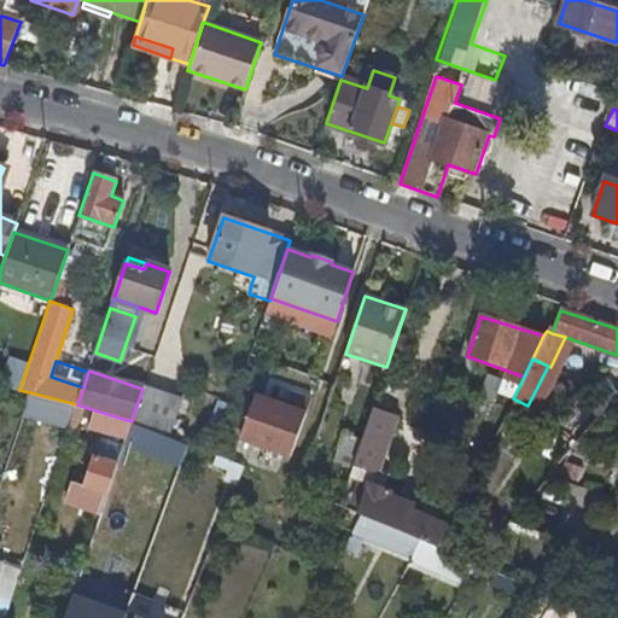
[(583,404),(598,418),(606,407),(617,394),(604,382),(583,404)]
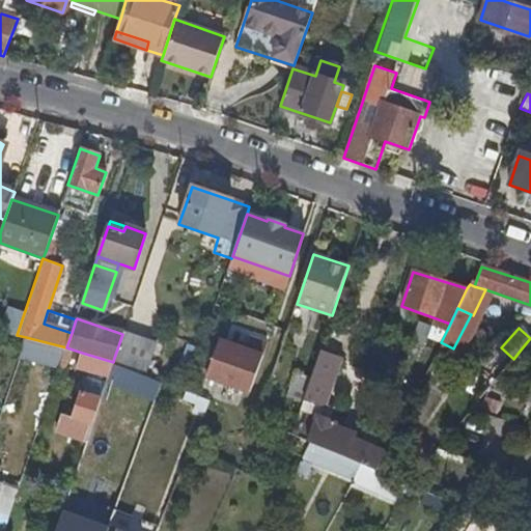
[(0,344),(6,346),(10,333),(0,330),(0,344)]
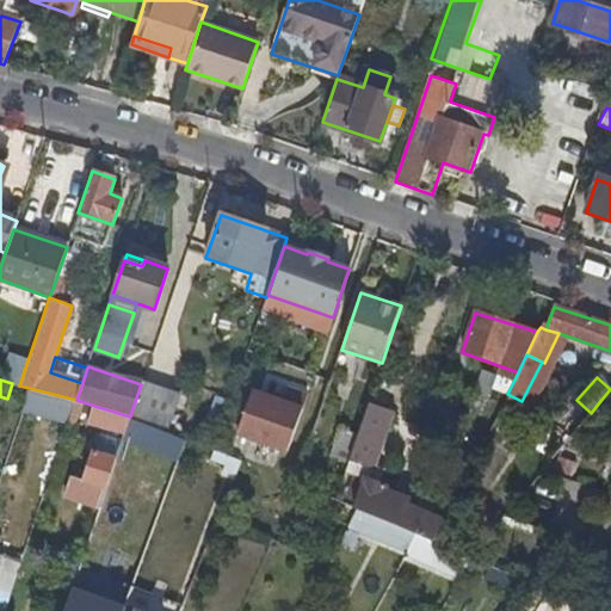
[(179,397),(141,384),(131,412),(170,425),(179,397)]
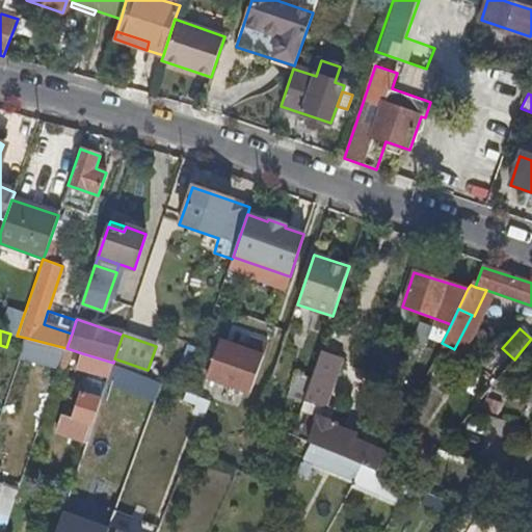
[(268,344),(250,338),(245,350),(219,341),(206,378),(250,393),(268,344)]
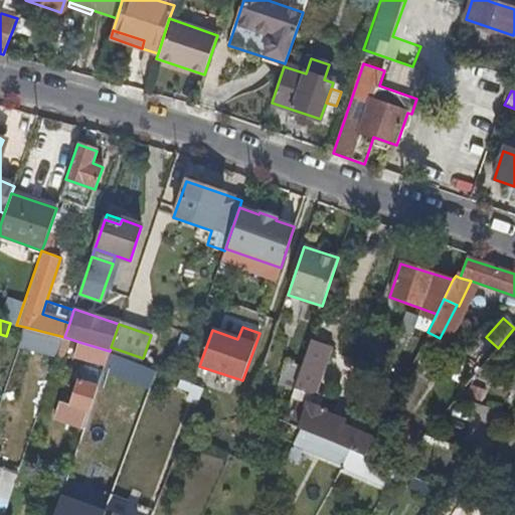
[(59,370),(70,339),(64,337),(54,368),(59,370)]
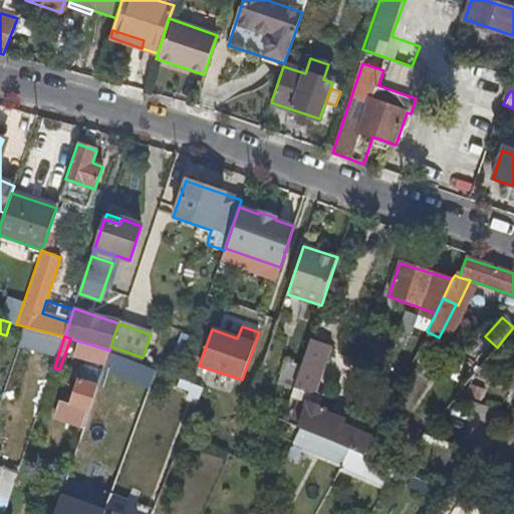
[(74,354),(104,363),(109,350),(79,341),(74,354)]
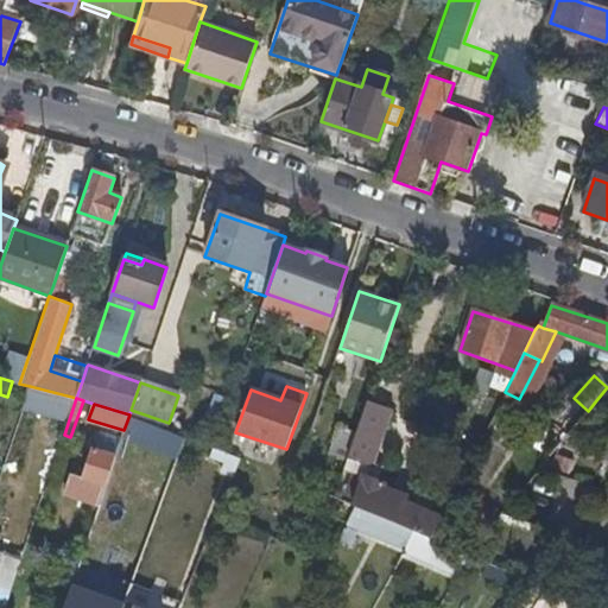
[(367,404),(358,431),(377,437),(386,410),(367,404)]
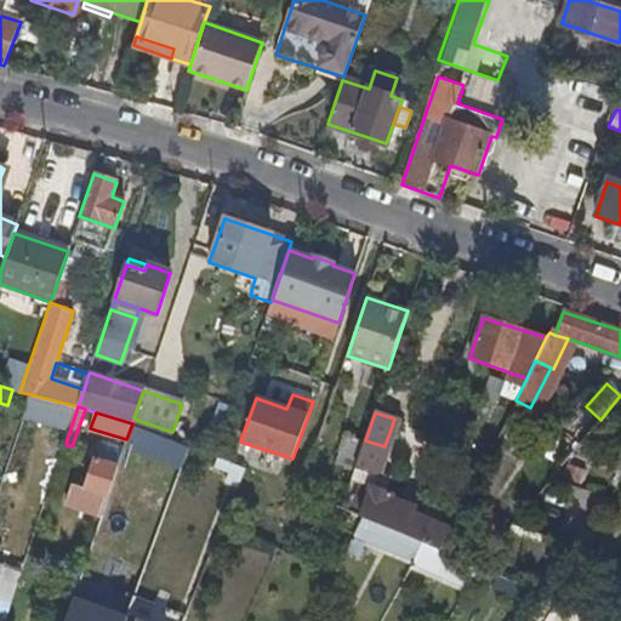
[(334,465),(353,471),(363,442),(345,436),(334,465)]
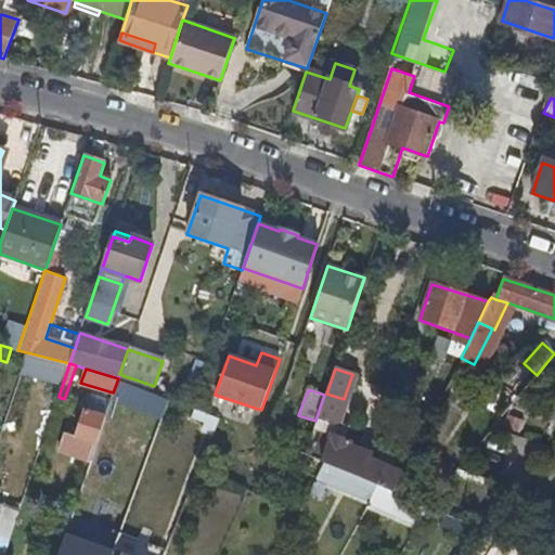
[(89,412),(105,417),(108,408),(92,402),(89,412)]
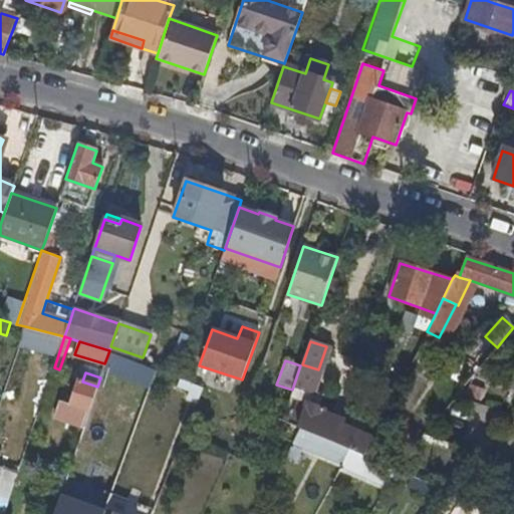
[(187,400),(197,404),(203,388),(202,388),(187,381),(181,379),(178,387),(191,392),(187,400)]
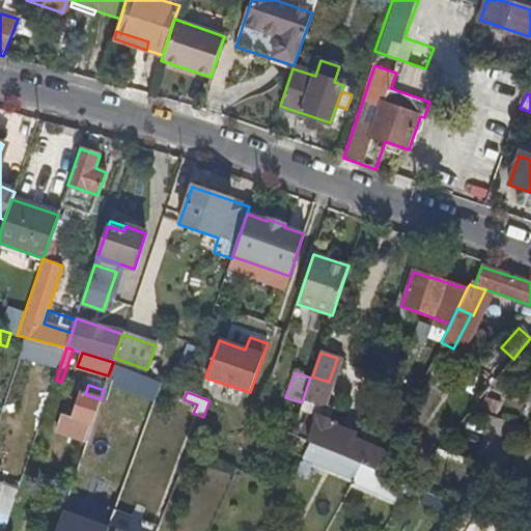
[(101,399),(85,394),(83,393),(75,418),(64,415),(58,432),(86,442),(101,399)]
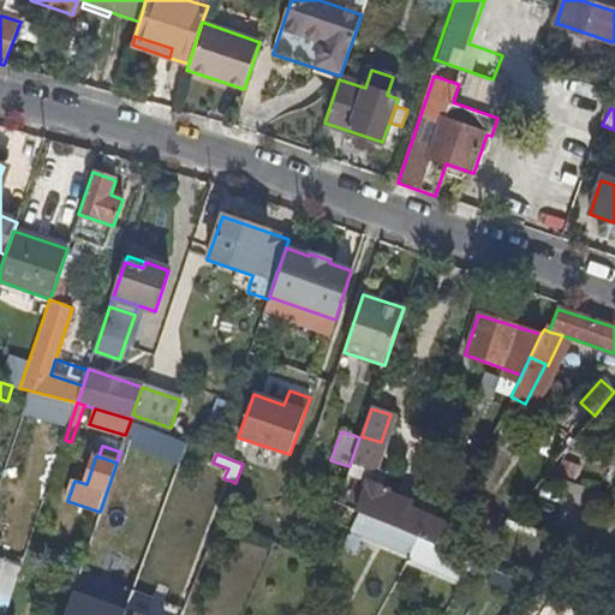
[(374,482),(362,513),(421,538),(436,544),(446,521),(417,509),(417,508),(392,497),(394,490),(374,482)]
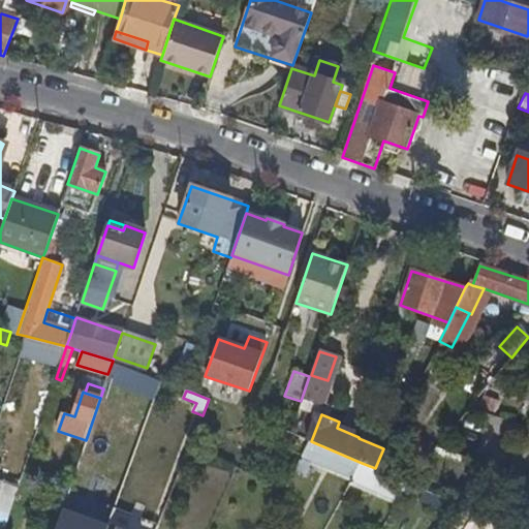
[(302,455),(354,476),(362,463),(311,441),(310,440),(302,455)]
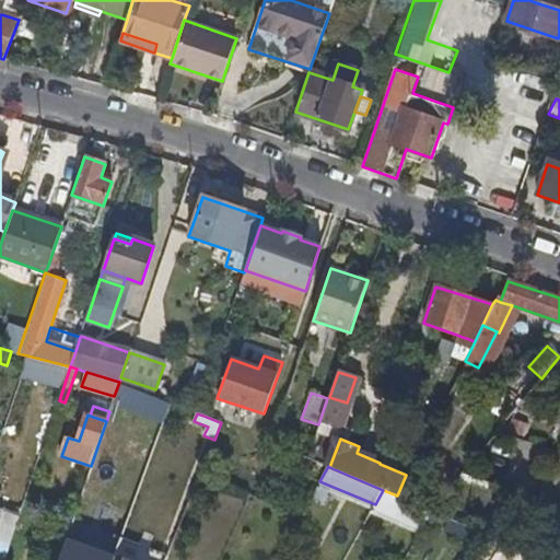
[(547,501),(551,488),(525,479),(521,492),(527,494),(547,501)]
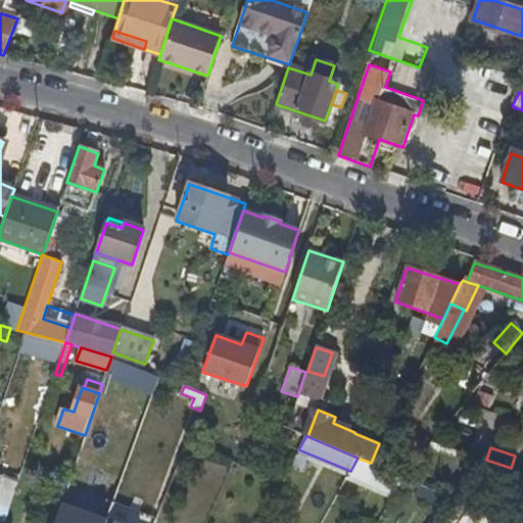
[(350,471),(397,489),(405,477),(402,476),(371,463),(358,458),(350,471)]
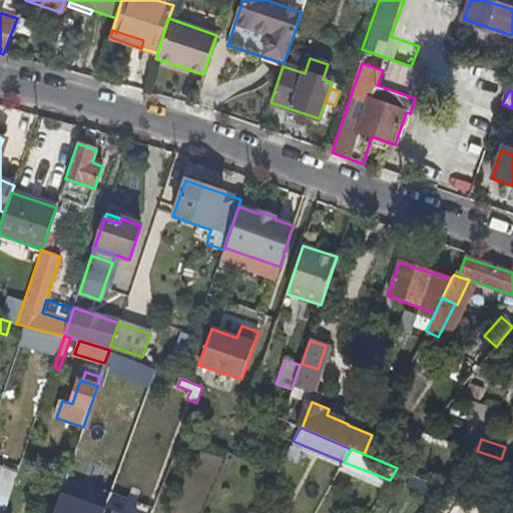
[(0,465),(0,494),(9,498),(18,472),(0,465)]
